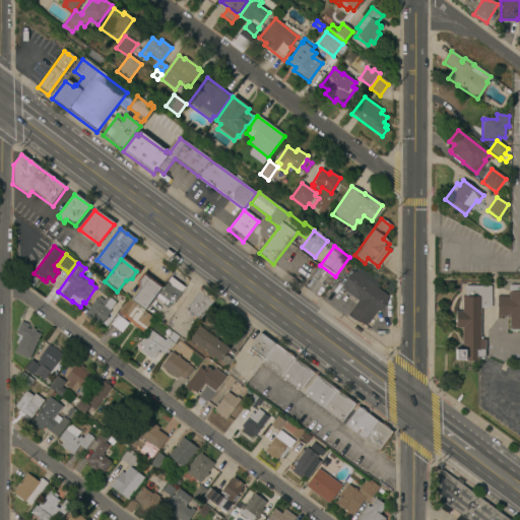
[(381,284),(378,289),(388,297),(367,326),(359,321),(356,324),(347,317),(350,314),(349,313),(358,302),(342,289),(354,272),(355,273),(359,268),(381,284)]
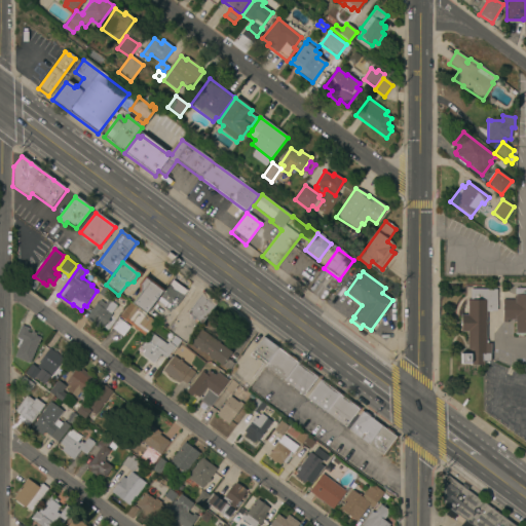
[(130,304),(138,294),(138,285),(145,276),(162,290),(145,314),(130,304)]
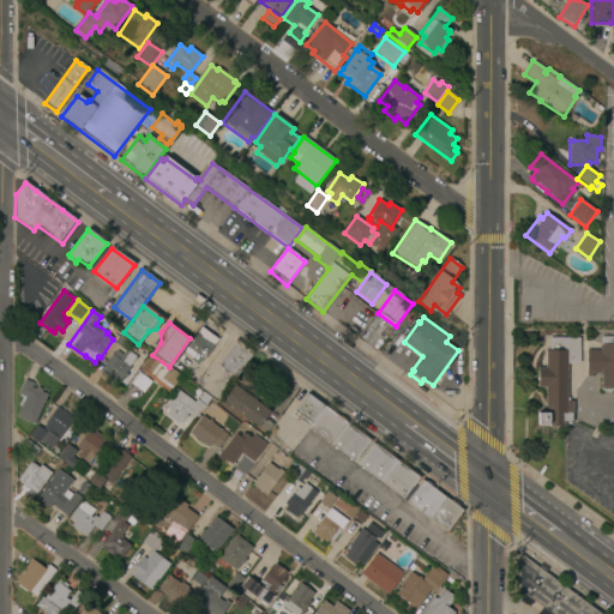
[(202,362),(200,361),(198,365),(190,360),(192,357),(185,353),(202,329),(218,341),(202,362)]
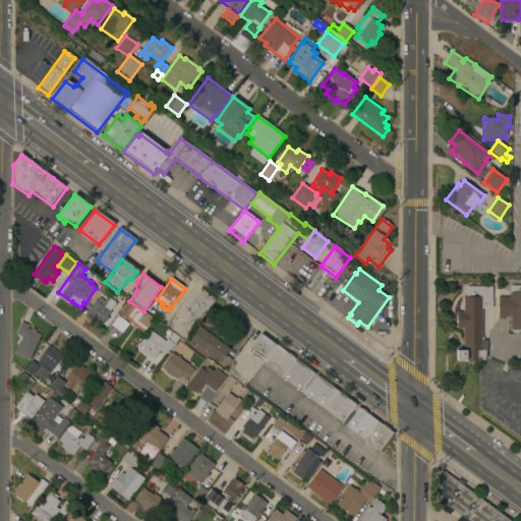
[(105,297),(97,292),(103,284),(110,289),(105,297)]
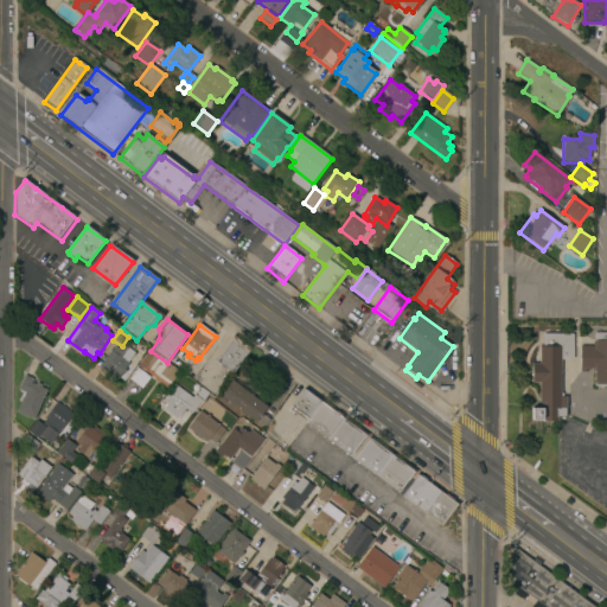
[(606,387),(594,387),(594,370),(586,370),(586,372),(580,372),(580,346),(594,347),(594,333),(606,333),(606,387)]
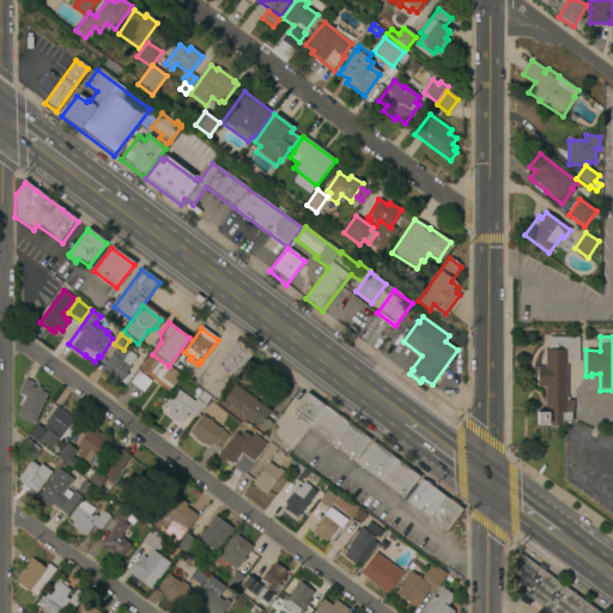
[(577,363),(566,363),(566,401),(571,401),(571,422),(562,422),(562,426),(548,426),(548,424),(535,424),(535,413),(545,413),(545,387),(536,387),(536,368),(544,368),(544,351),(548,351),(548,338),(577,338),(577,363)]
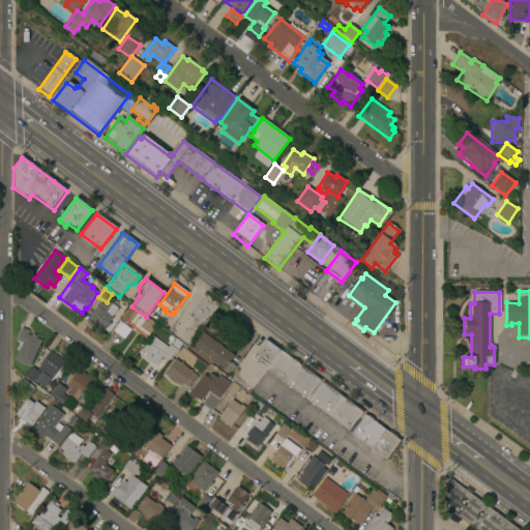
[(202,326),(188,317),(204,295),(218,305),(202,326)]
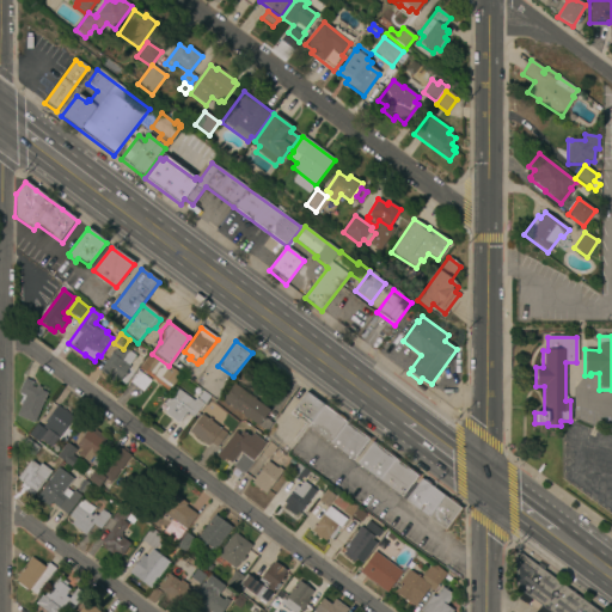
[(135,355),(128,365),(129,366),(124,372),(126,373),(124,377),(122,375),(116,384),(106,377),(99,371),(102,367),(101,367),(111,353),(111,354),(115,349),(121,354),(126,348),(135,355)]
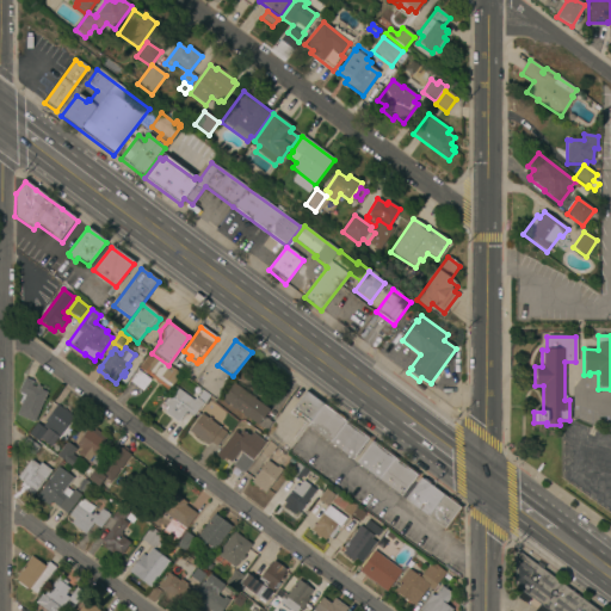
[(180,375),(168,390),(139,369),(150,352),(152,353),(168,365),(180,375)]
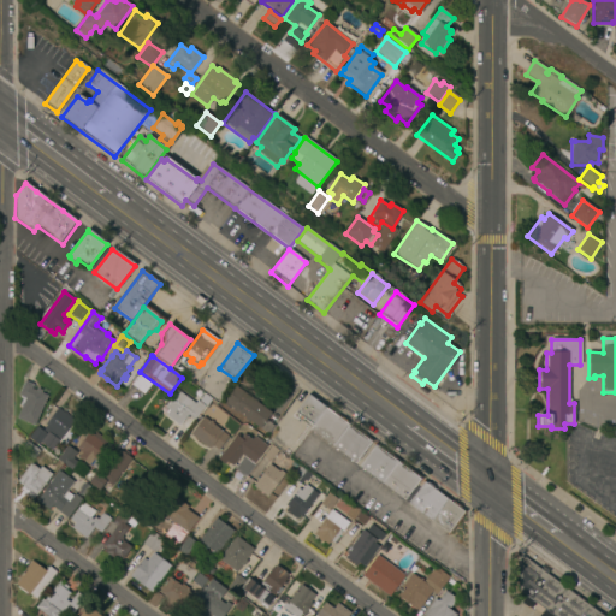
[(143,395),(131,385),(140,374),(152,384),(143,395)]
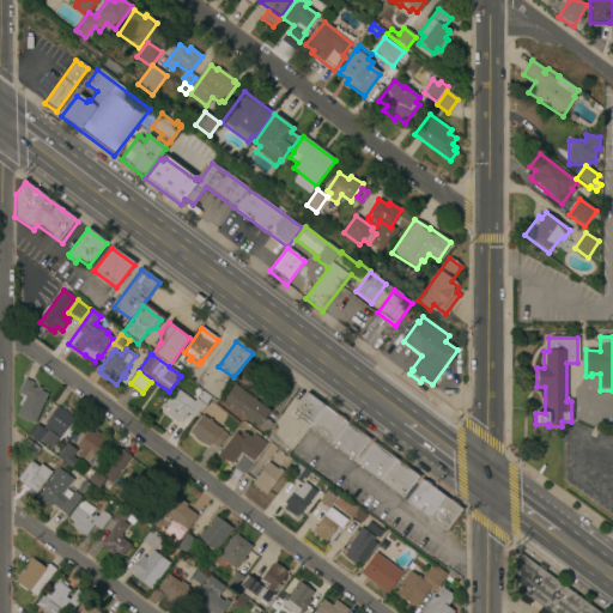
[(36,389),(36,388),(41,389),(40,392),(46,394),(34,424),(17,417),(25,396),(18,394),(24,381),(32,383),(31,388),(36,389)]
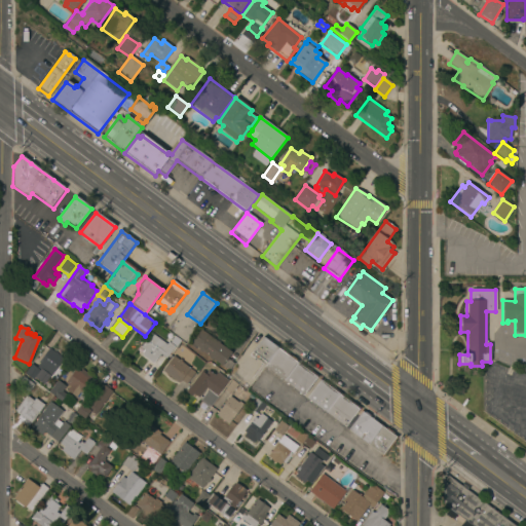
[(157,346),(159,344),(161,345),(163,343),(166,345),(168,342),(175,347),(166,359),(160,354),(153,365),(141,357),(144,351),(140,348),(150,334),(159,340),(155,345),(157,346)]
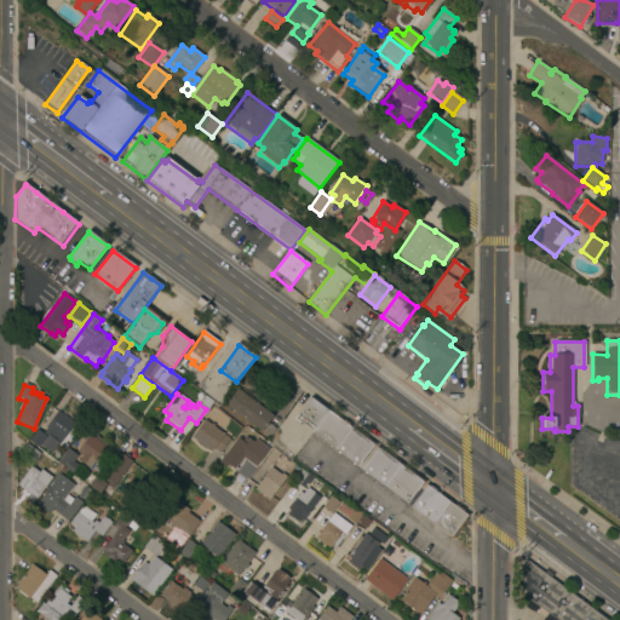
[(269,437),(260,430),(260,431),(239,414),(252,399),(271,415),(267,422),(275,429),(269,437)]
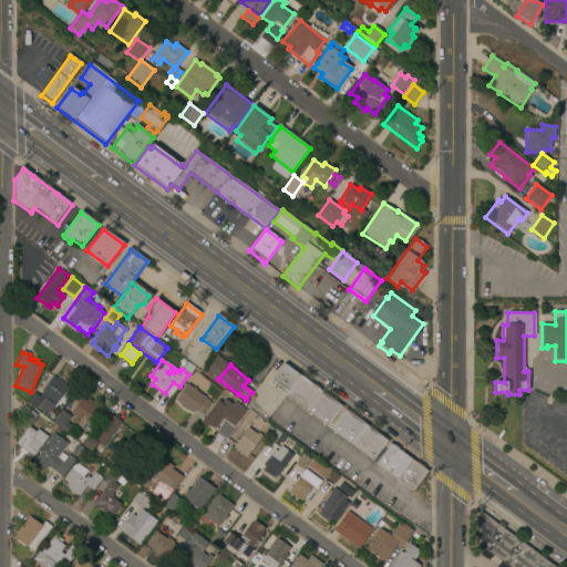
[(282,364),(299,377),(287,392),(271,381),(282,364)]
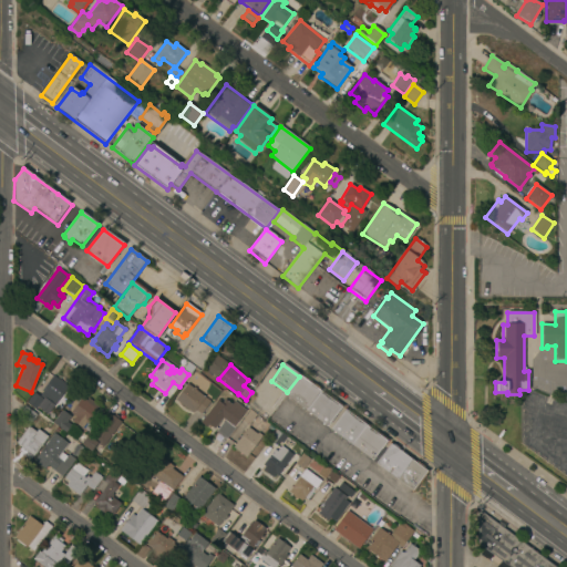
[(68,387),(53,406),(50,404),(49,406),(42,402),(44,400),(40,397),(43,392),(41,391),(53,375),(68,387)]
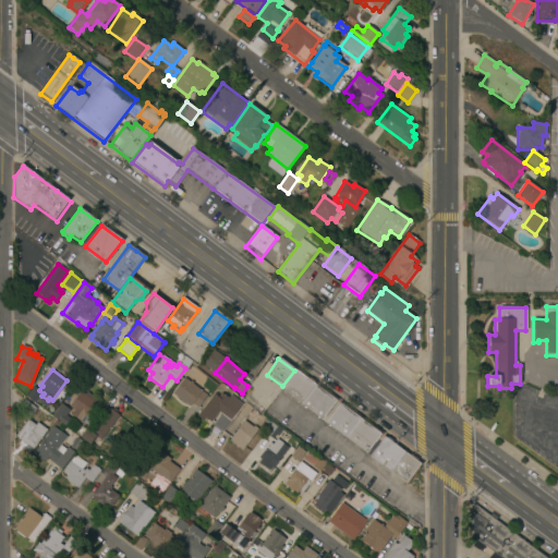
[(294,371),(336,401),(322,421),(280,390),(282,386),(294,371)]
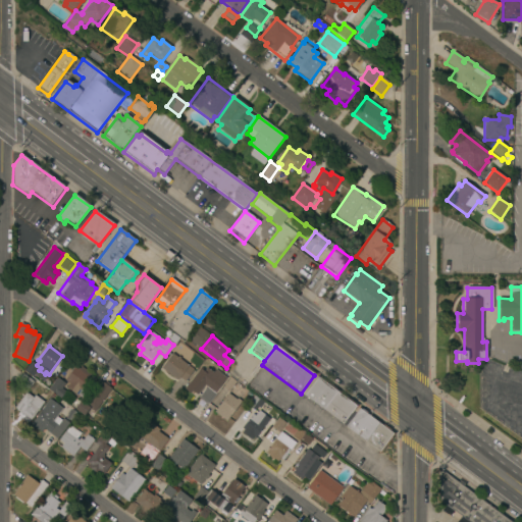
[(176,358),(177,357),(179,359),(179,360),(193,370),(185,381),(180,379),(178,382),(161,368),(171,354),(176,358)]
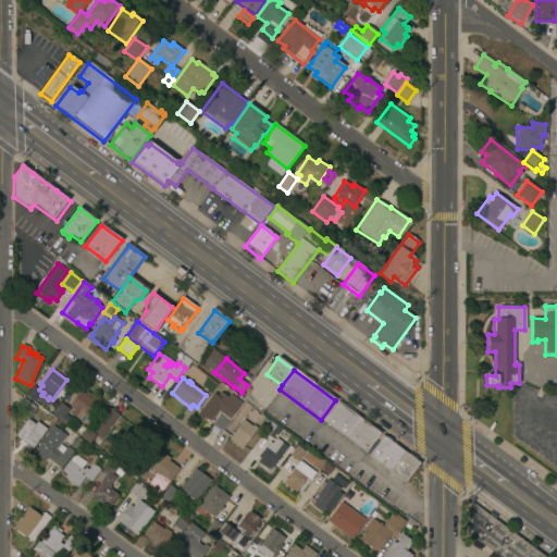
[(25,396),(33,386),(41,393),(35,403),(25,396)]
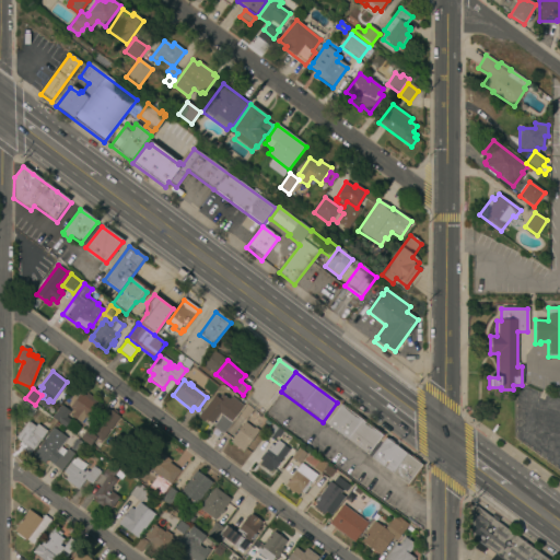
[(85,396),(86,394),(97,401),(90,412),(93,415),(89,420),(85,418),(81,423),(71,417),(74,411),(70,408),(81,393),(85,396)]
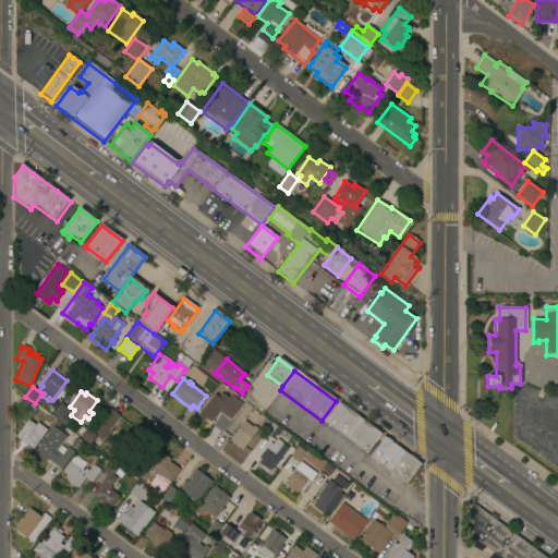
[(230,421),(231,422),(222,433),(214,425),(221,414),(219,412),(210,423),(205,419),(203,421),(197,416),(214,393),(217,397),(220,393),(228,399),(230,396),(242,404),(230,421)]
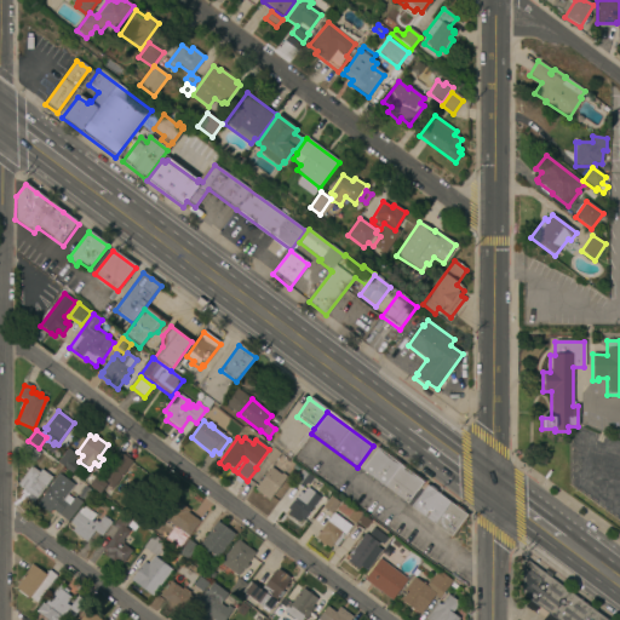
[(34,463),(22,453),(27,446),(39,454),(34,463)]
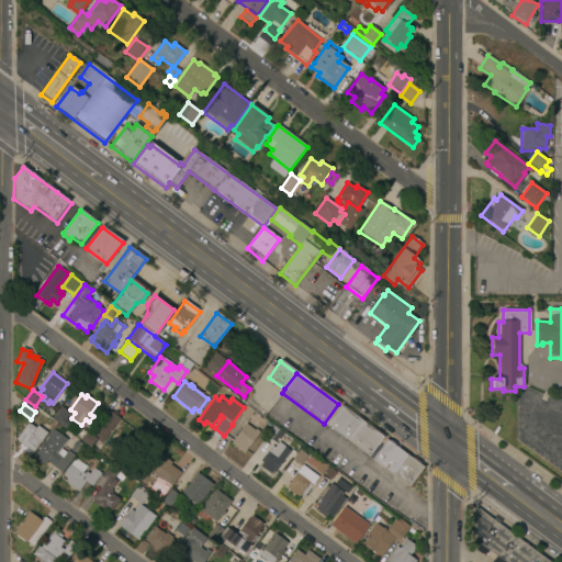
[(246,423),(245,422),(239,428),(234,424),(247,407),(254,412),(246,423)]
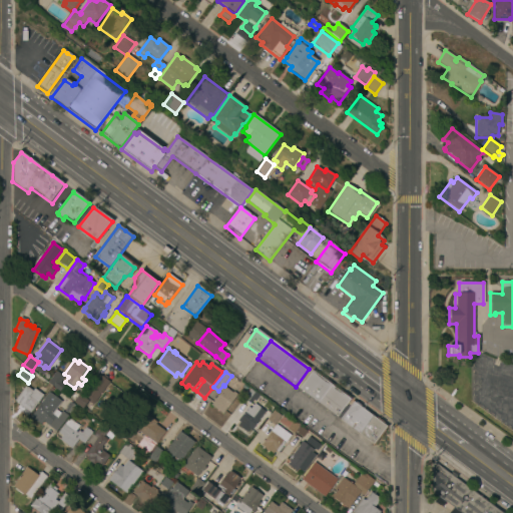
[(312,372),(345,396),(350,400),(337,417),(299,389),(312,372)]
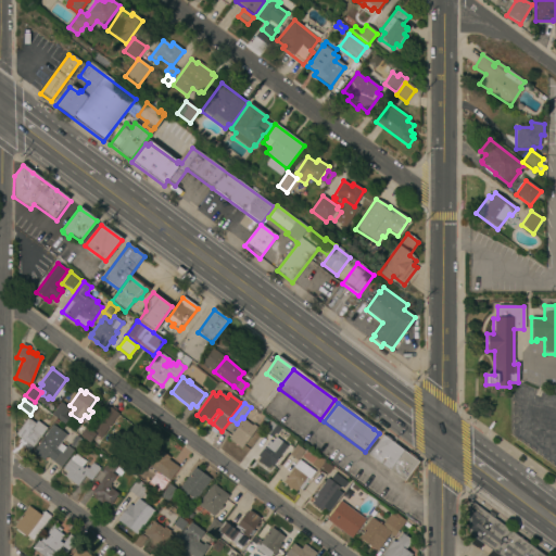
[(63,425),(52,416),(61,404),(68,411),(64,415),(68,418),(63,425)]
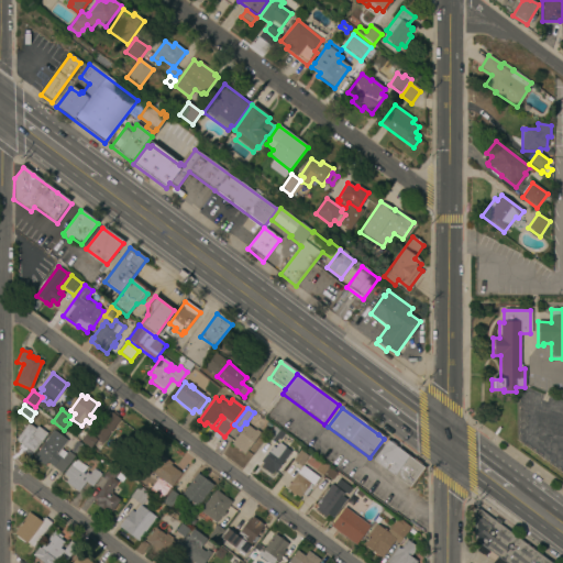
[(101,444),(97,441),(91,449),(80,441),(88,431),(94,434),(109,414),(119,420),(101,444)]
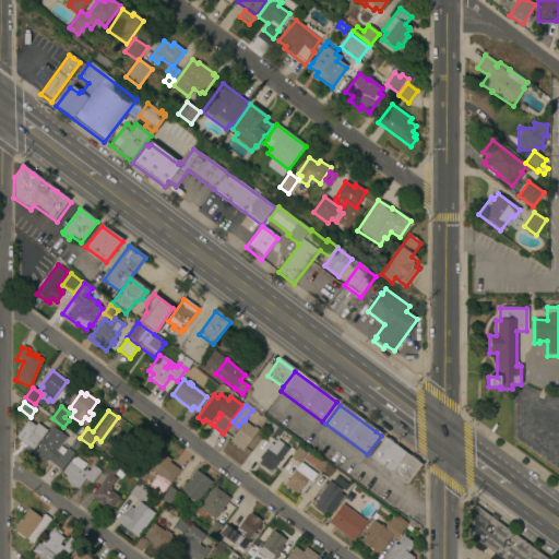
[(110,429),(120,435),(127,425),(117,418),(110,429)]
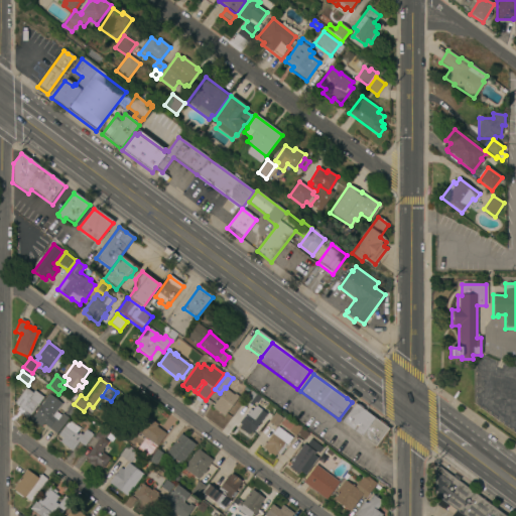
[(32,394),(34,391),(43,398),(27,420),(21,415),(23,412),(19,409),(20,408),(14,403),(25,388),(32,394)]
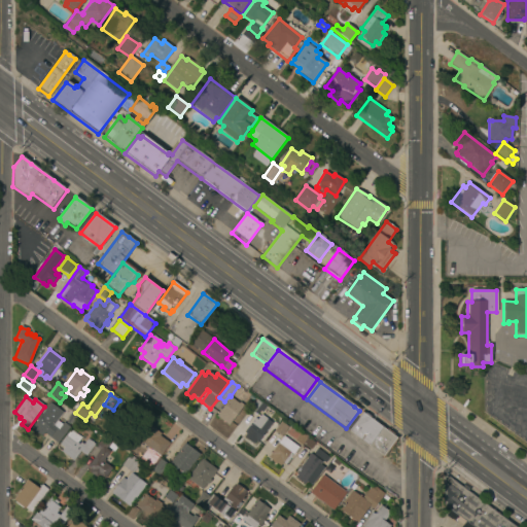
[(227,425),(216,416),(231,397),(242,406),(227,425)]
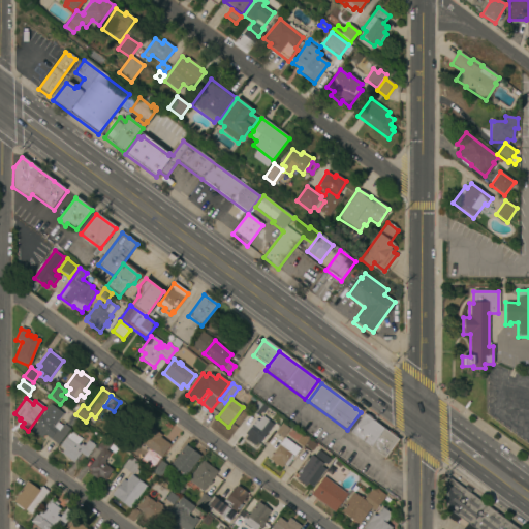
[(250,410),(257,400),(267,407),(262,412),(260,411),(257,415),(250,410)]
